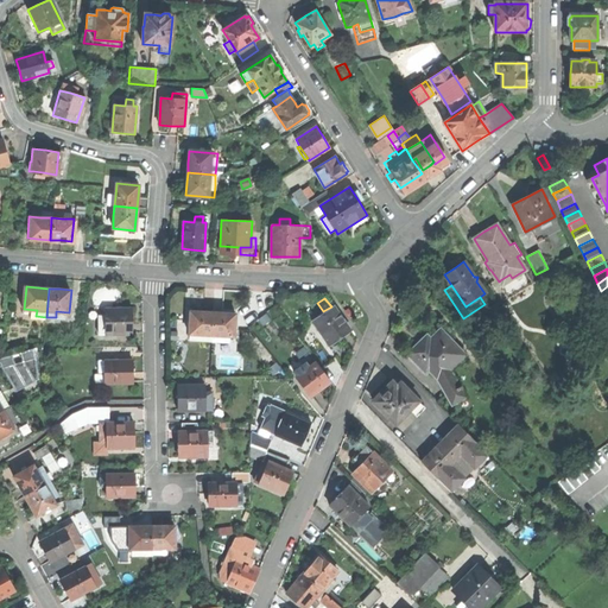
[(312,320),(329,344),(340,337),(350,330),(334,305),(331,306),(323,311),(312,320)]
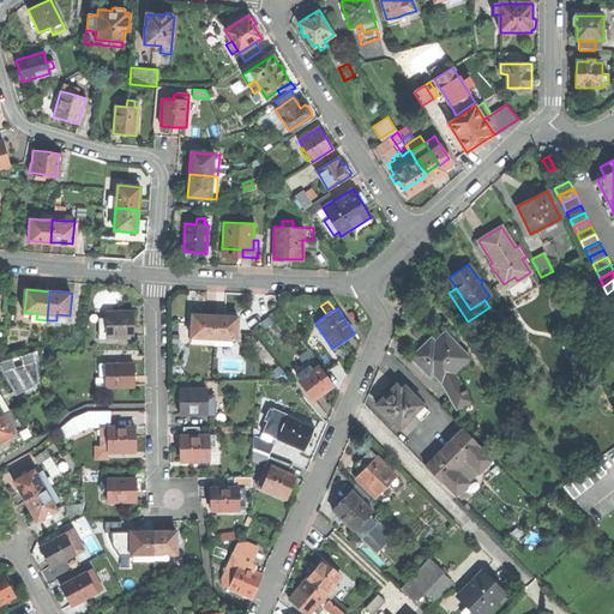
[(101,337),(134,336),(134,324),(134,312),(107,312),(107,326),(101,326),(101,337)]
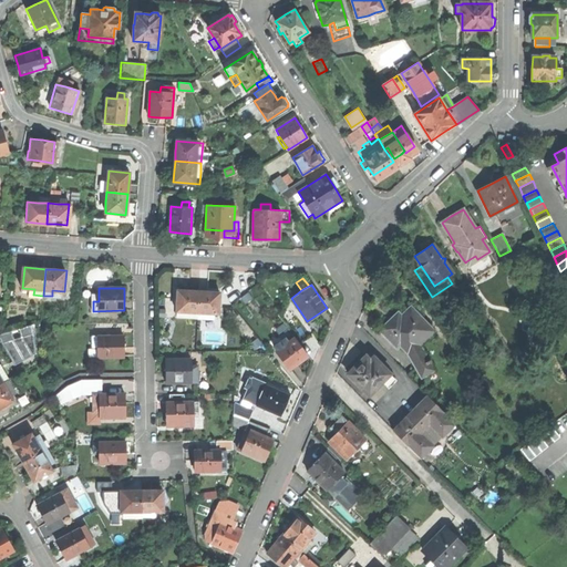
[(187,312),(197,312),(198,291),(187,291),(177,290),(176,311),(187,312)]
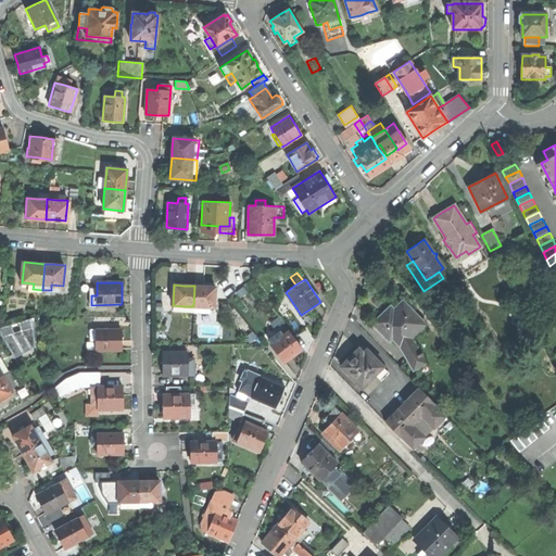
[(194,286),(193,306),(203,307),(214,307),(215,288),(204,287),(194,286)]
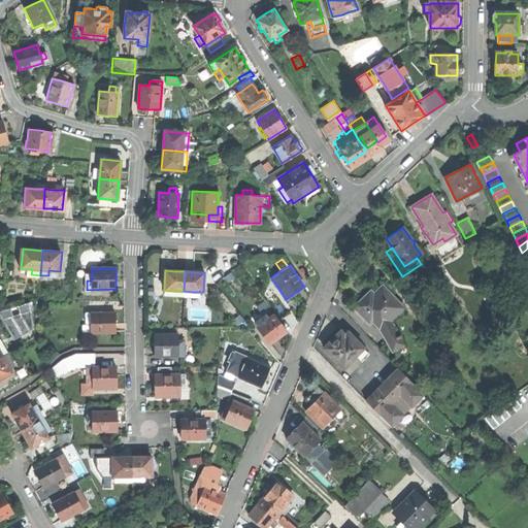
[(363,299),(354,307),(370,324),(372,321),(381,329),(388,343),(399,337),(399,336),(390,322),(404,308),(383,287),(372,296),(366,302),(363,299)]
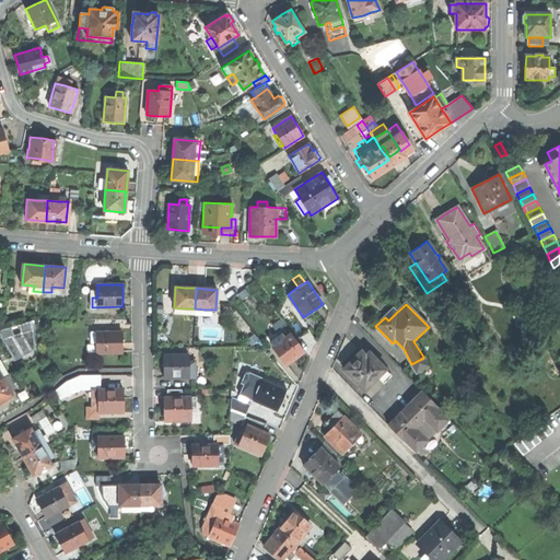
[(0,330),(0,334),(15,360),(37,349),(33,321),(0,330)]
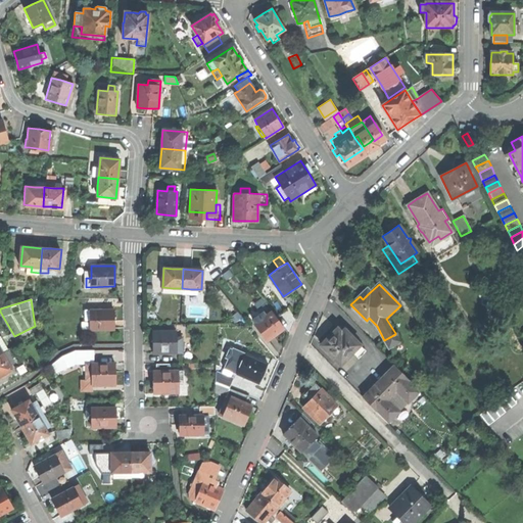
[(91,329),(115,329),(115,320),(115,310),(91,310),(91,313),(85,313),(86,320),(91,320),(91,329)]
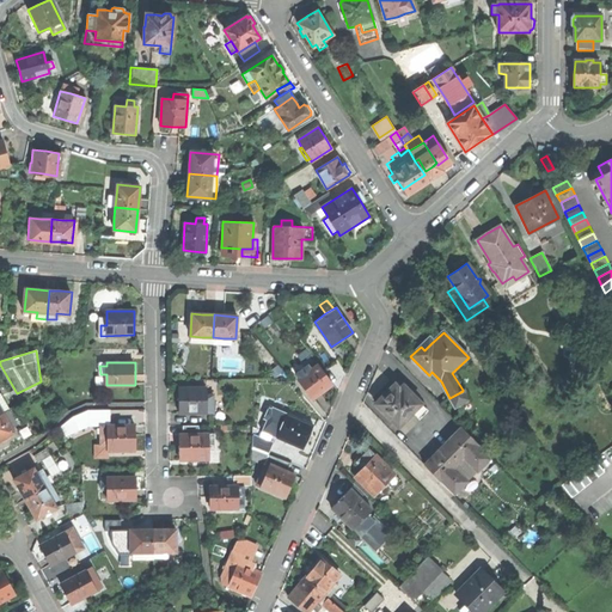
[(297,379),(312,399),(323,392),(334,385),(318,363),(311,369),(299,378),(297,379)]
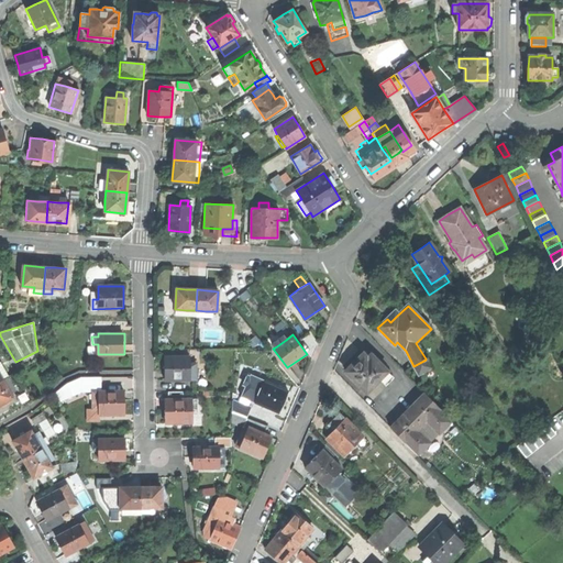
[(272,344),(275,348),(286,340),(283,335),(272,344)]
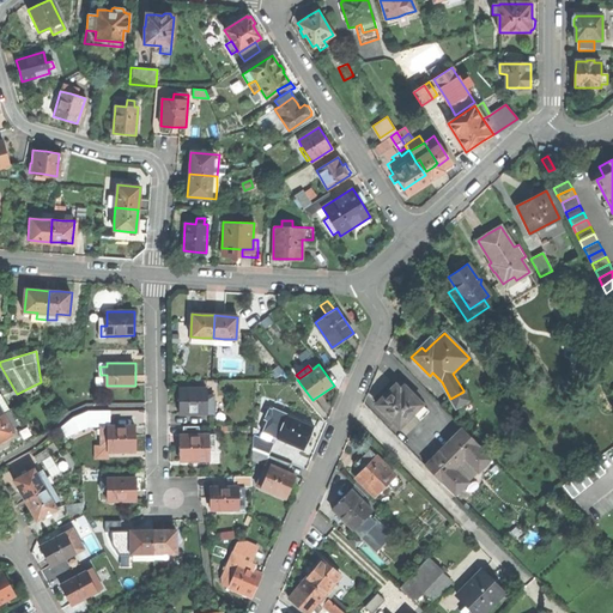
[(400,425),(406,431),(428,411),(413,395),(414,395),(407,388),(406,389),(404,386),(400,389),(395,384),(386,394),(375,404),(383,412),(382,413),(389,419),(390,418),(398,426),(400,425)]
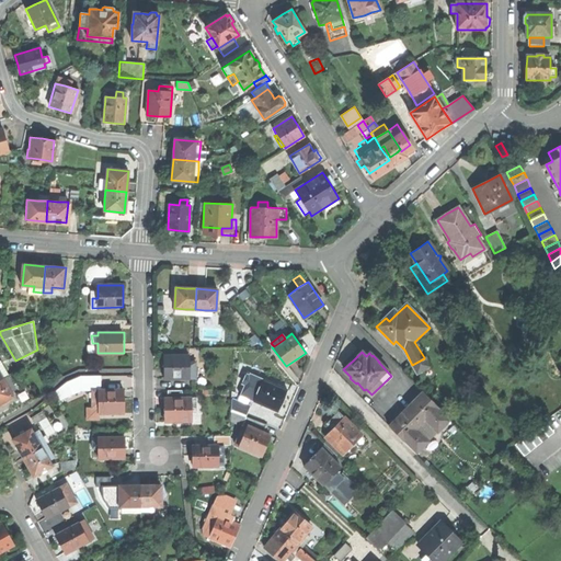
[(163,369),(164,379),(195,378),(195,363),(189,363),(189,356),(163,356),(163,369)]
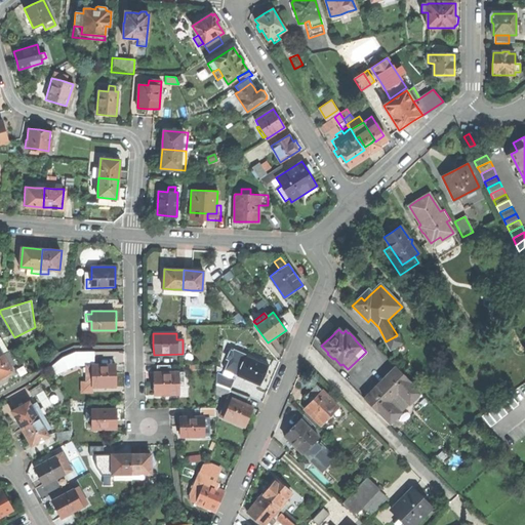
[(398,335),(397,335),(386,341),(391,349),(402,342),(398,335)]
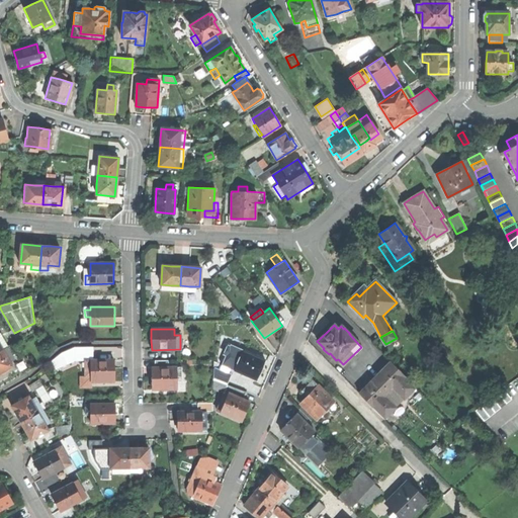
[(1,335),(2,337),(8,346),(14,343),(8,332),(1,335)]
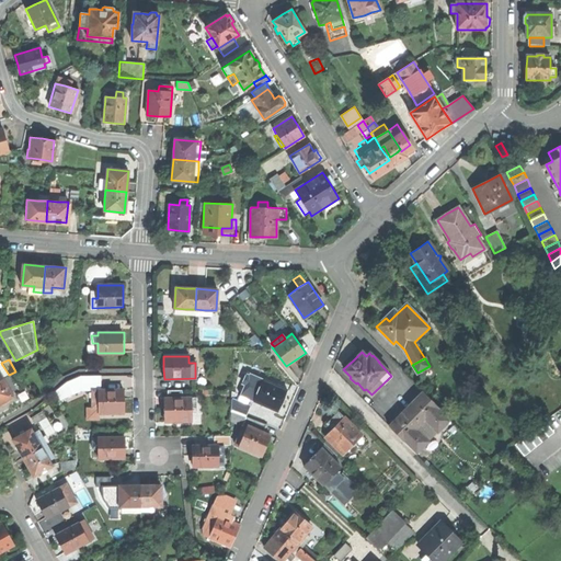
[(15,371),(9,375),(13,385),(21,380),(15,371)]
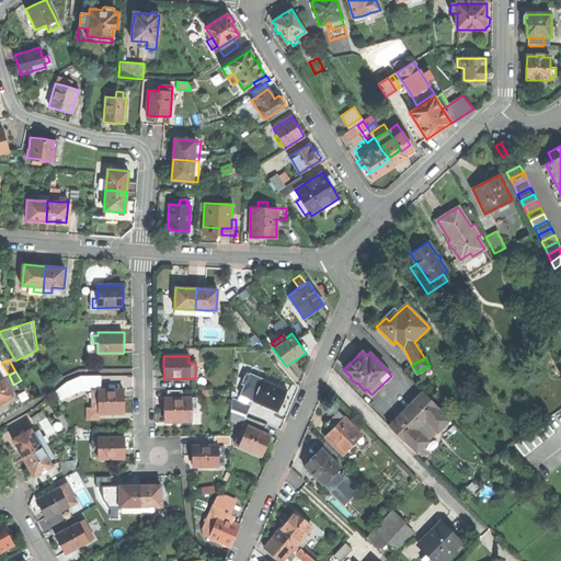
[(270,407),(277,411),(282,401),(286,390),(249,374),(240,395),(248,398),(262,404),(262,405),(268,408),(270,407)]
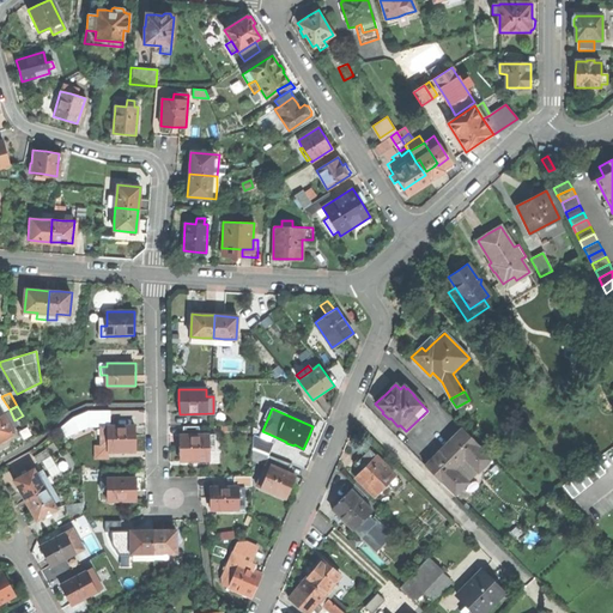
[(0,439),(14,432),(8,423),(14,420),(10,410),(0,414),(0,439)]
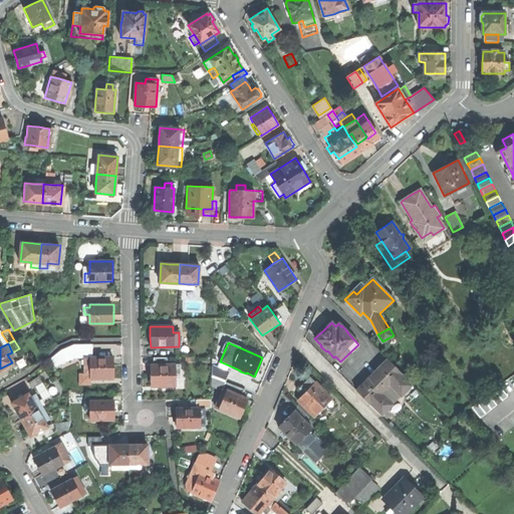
[(75,357),(86,357),(86,356),(93,356),(93,343),(75,344),(75,357)]
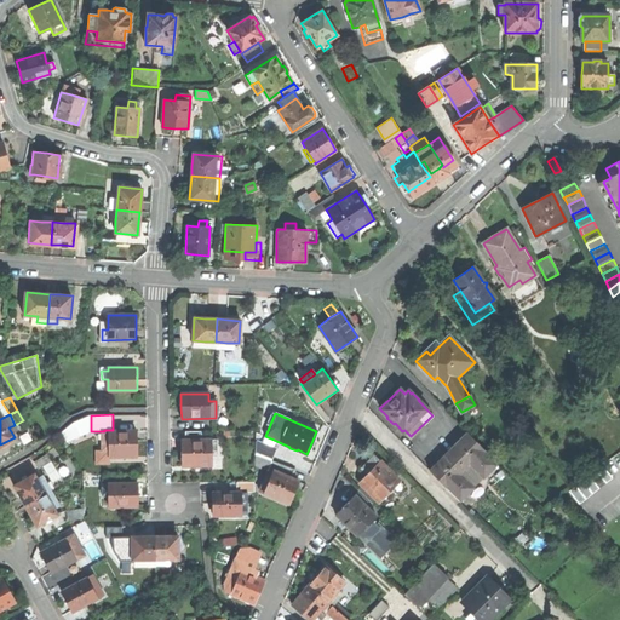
[(91,415),(81,419),(85,428),(78,430),(80,436),(91,431),(91,415)]
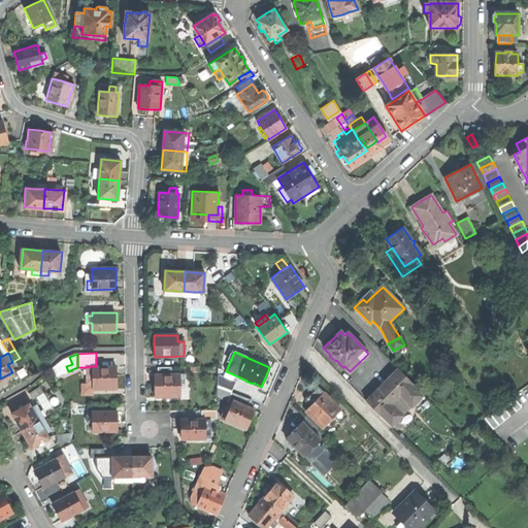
[(63,359),(66,366),(72,364),(69,357),(63,359)]
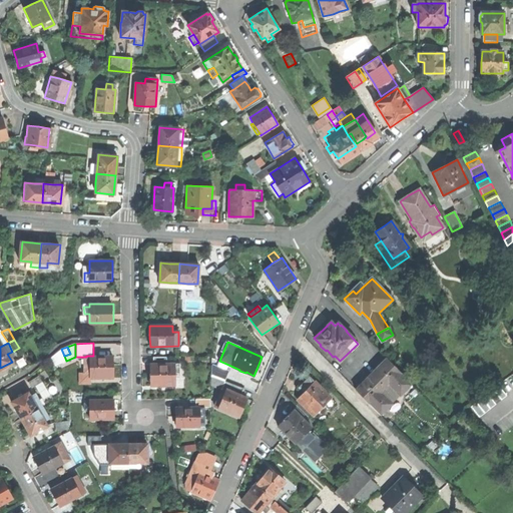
[(91,378),(113,377),(113,368),(113,356),(93,356),(86,356),(86,357),(86,365),(91,365),(91,372),(91,378)]
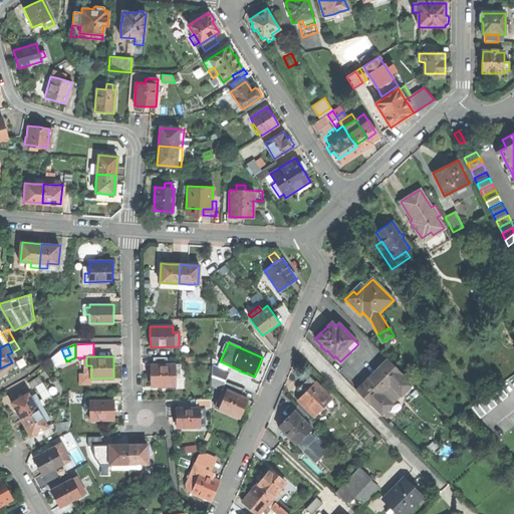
[(153,357),(154,365),(167,364),(167,357),(153,357)]
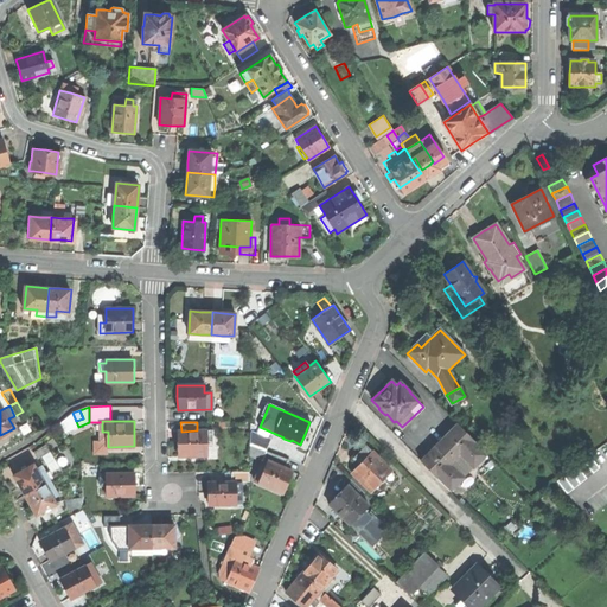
[(421,461),(438,477),(474,441),(458,425),(438,445),(421,461)]
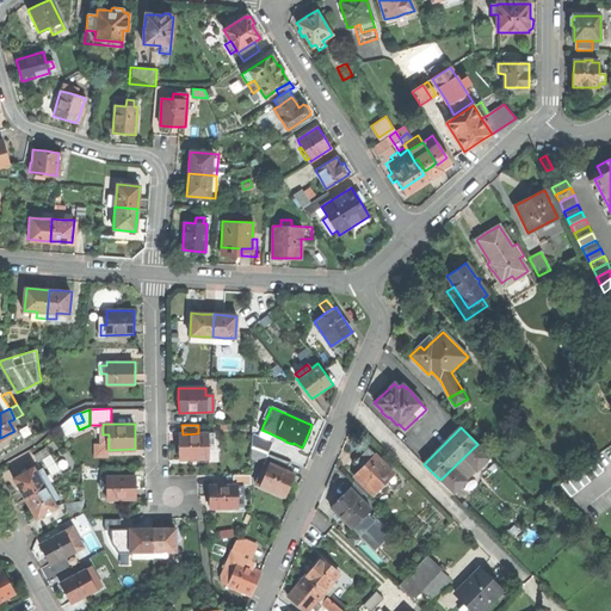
[(266,439),(270,433),(261,430),(259,437),(266,439)]
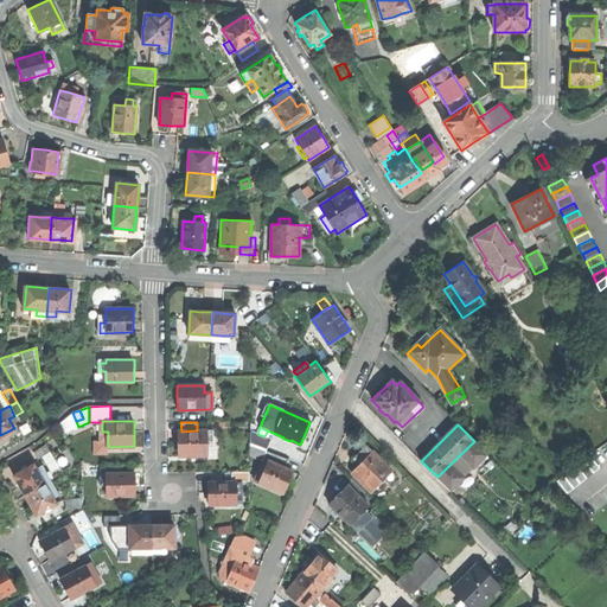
[(181,432),(178,432),(178,445),(178,457),(206,455),(206,441),(212,441),(212,430),(197,430),(181,432)]
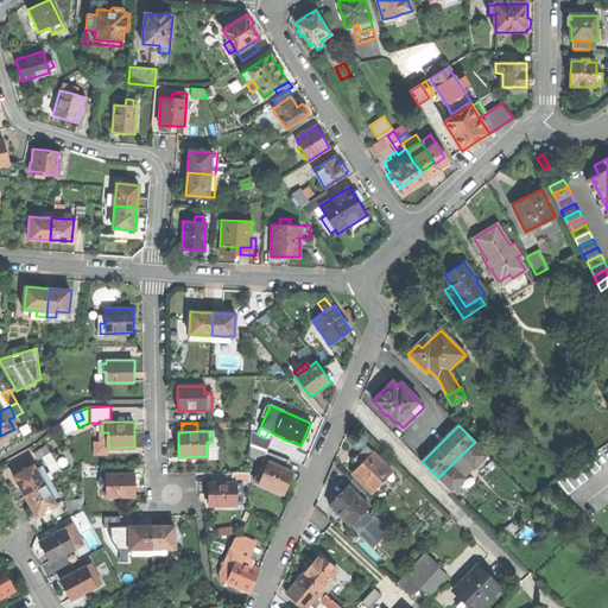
[(249,432),(249,445),(266,451),(271,439),(265,437),(258,435),(249,432)]
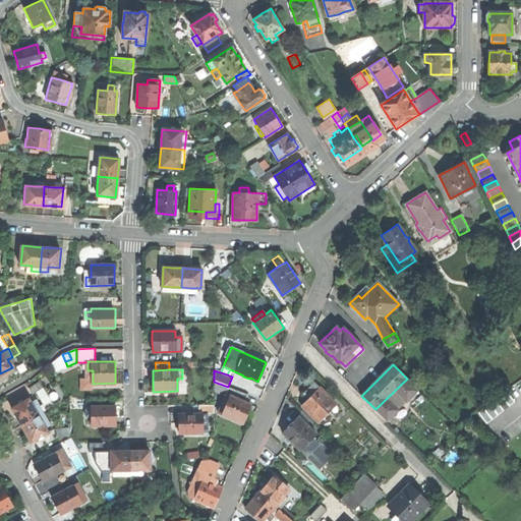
[(375,409),(385,420),(417,389),(407,379),(375,409)]
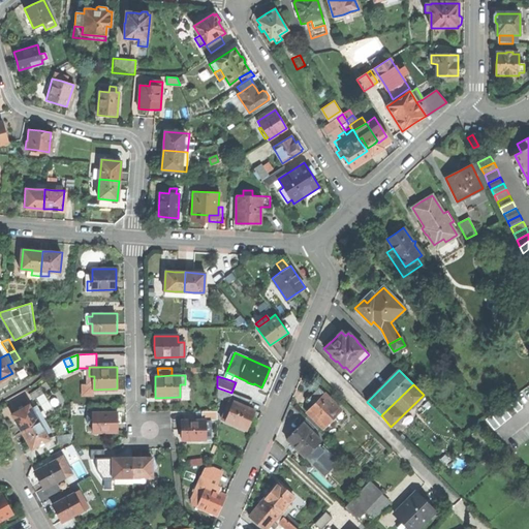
[(30,394),(33,400),(44,394),(41,387),(30,394)]
